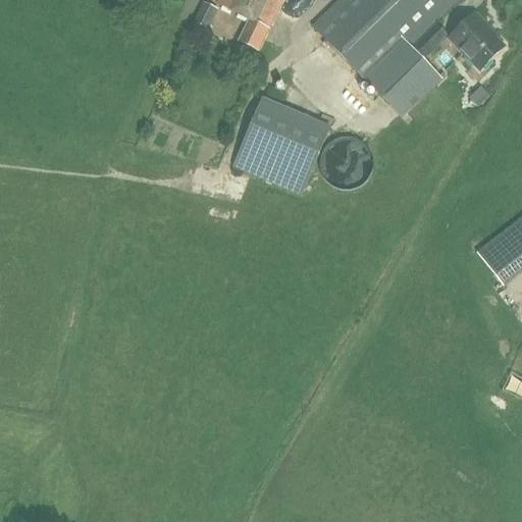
[(258,51),(282,0),(218,0),(217,4),(249,20),(239,42),(258,51)]
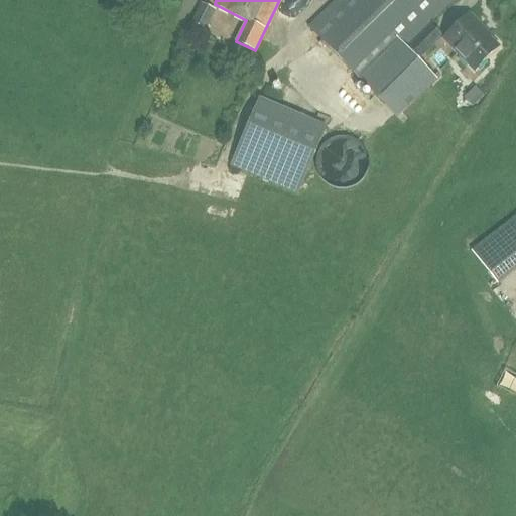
[(396,116),(434,79),(403,47),(452,0),(336,0),(308,26),(396,116)]
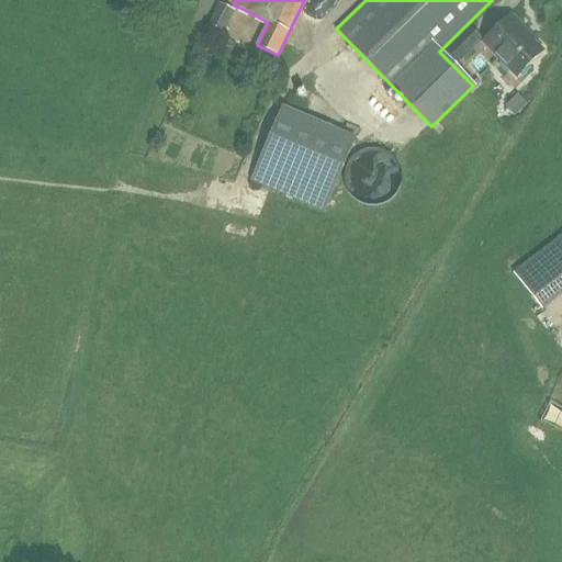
[(223,32),(234,11),(217,3),(208,24),(223,32)]
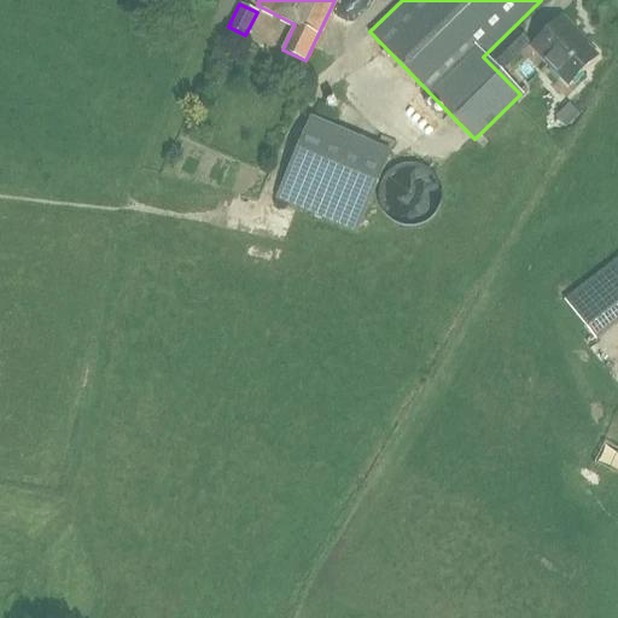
[(565,85),(594,57),(573,36),(576,34),(560,18),(529,48),(565,85)]
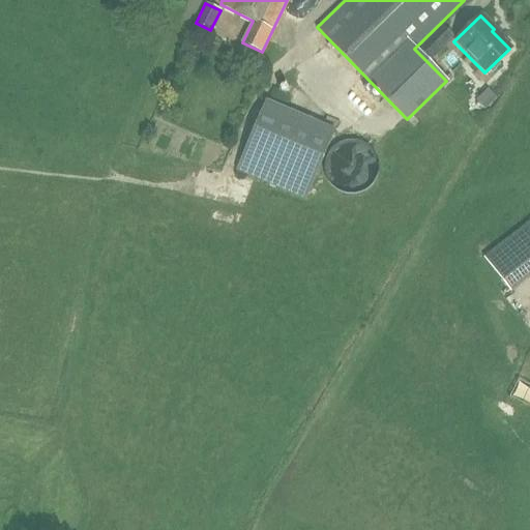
[(428,61),(451,37),(441,27),(417,51),(428,61)]
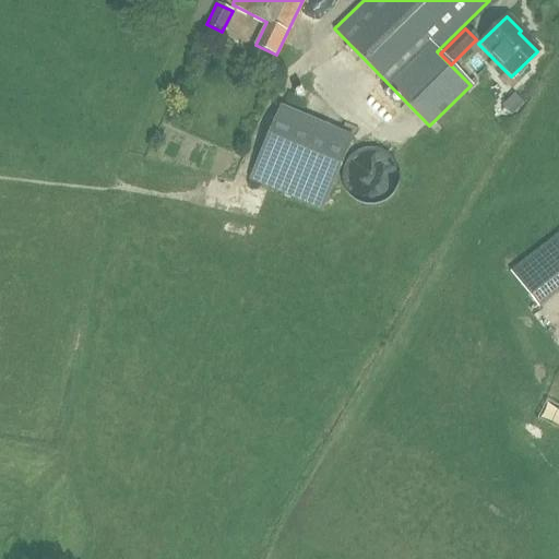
[(322,210),(353,138),(280,107),(249,179),(322,210)]
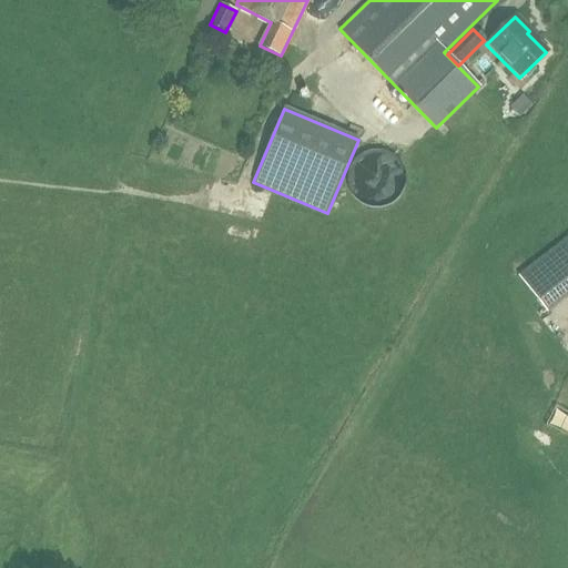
[(547,312),(567,295),(567,237),(519,276),(547,312)]
